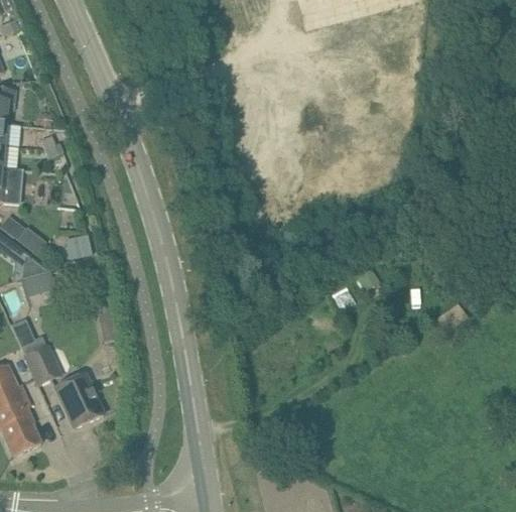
[(19,16),(0,24),(0,29),(2,35),(23,26),(19,16)]
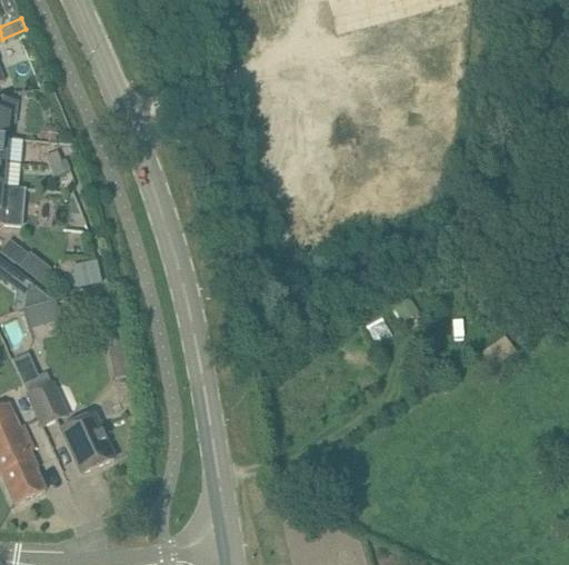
[(0,135),(8,137),(9,121),(16,121),(17,99),(0,97),(0,135)]
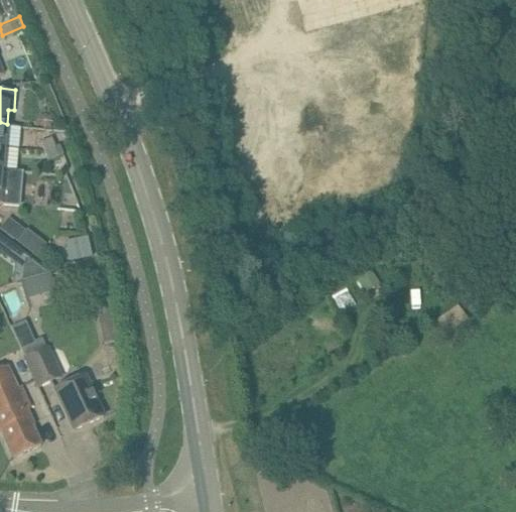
[(39,123),(45,125),(50,123),(52,117),(50,112),(45,110),(39,112),(37,117),(39,123)]
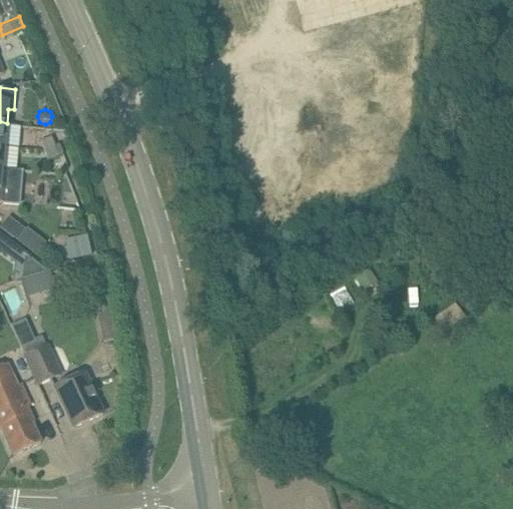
[(41,138),(44,146),(54,142),(51,134),(41,138)]
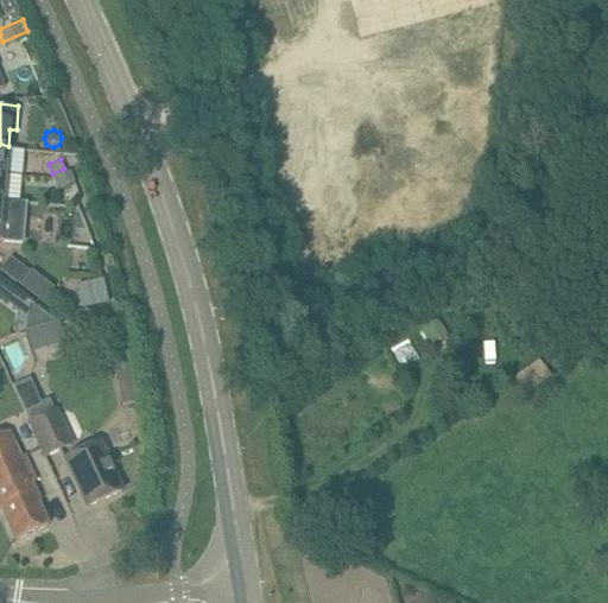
[(70,166),(64,169),(52,173),(57,185),(76,178),(70,166)]
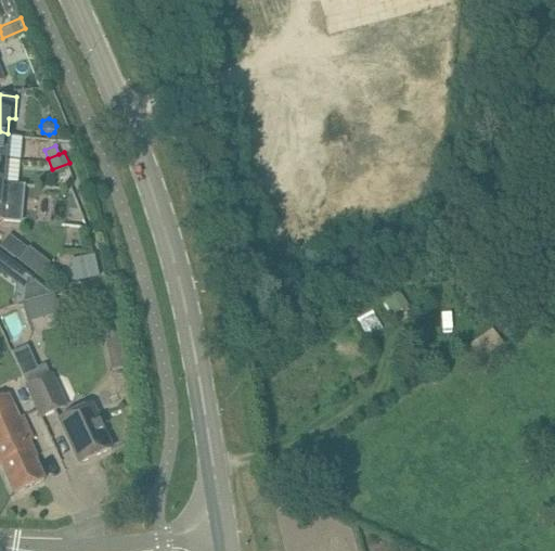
[(25,181),(3,180),(0,179),(0,216),(22,218),(25,181)]
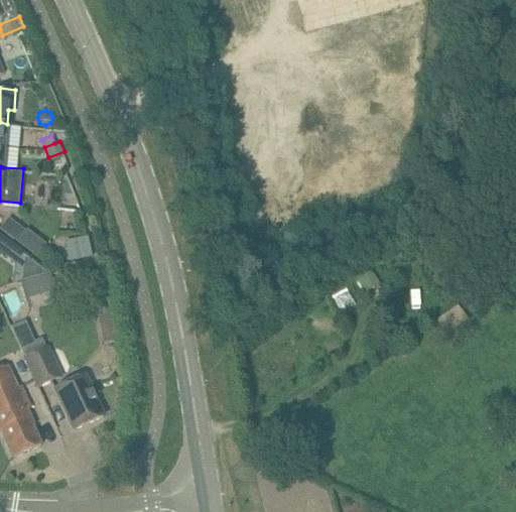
[(26,227),(17,239),(36,253),(45,241),(26,227)]
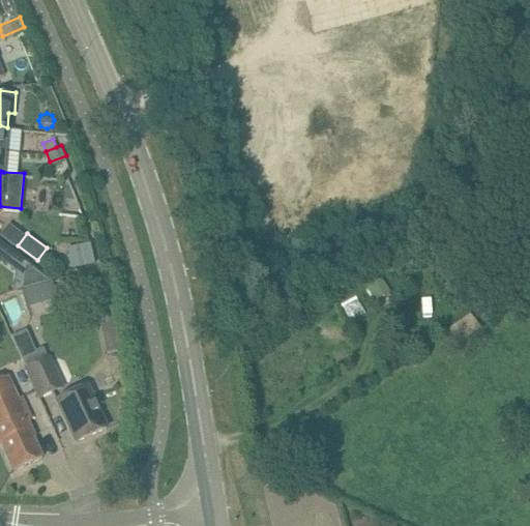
[(72,266),(95,261),(90,240),(68,245),(72,266)]
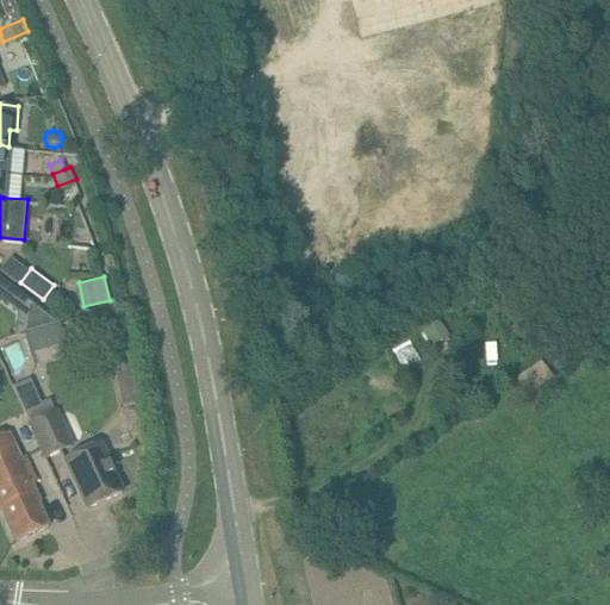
[(56,319),(20,293),(14,331),(56,319)]
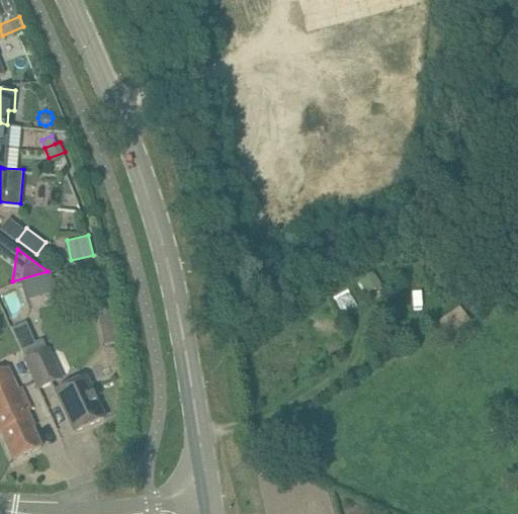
[(407,255),(394,264),(400,274),(413,265),(407,255)]
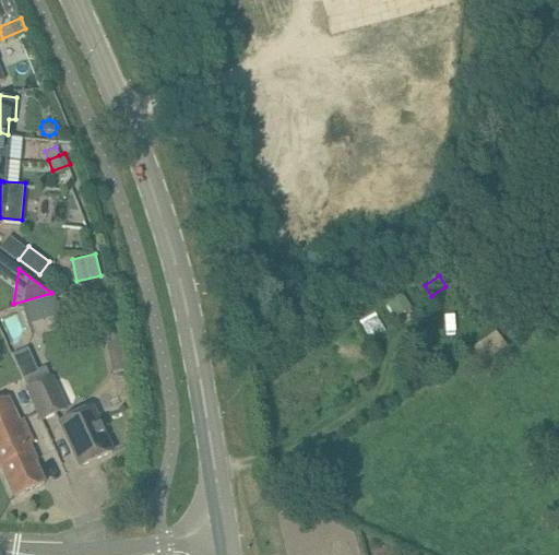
[(120,326),(110,327),(111,338),(107,339),(113,369),(128,366),(120,326)]
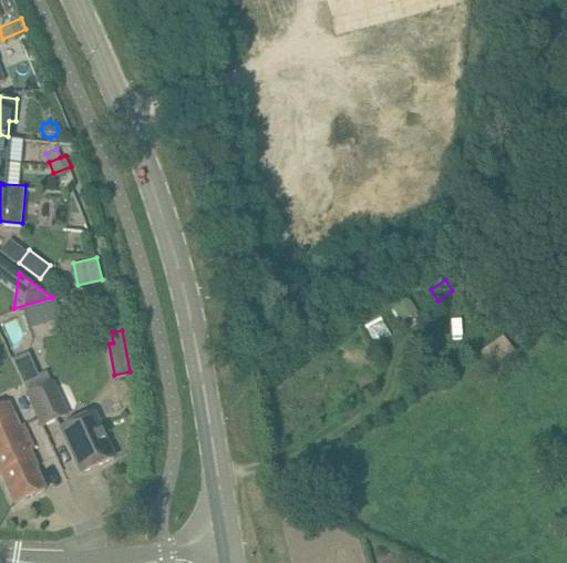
[(504,337),(482,351),(492,367),(514,351),(504,337)]
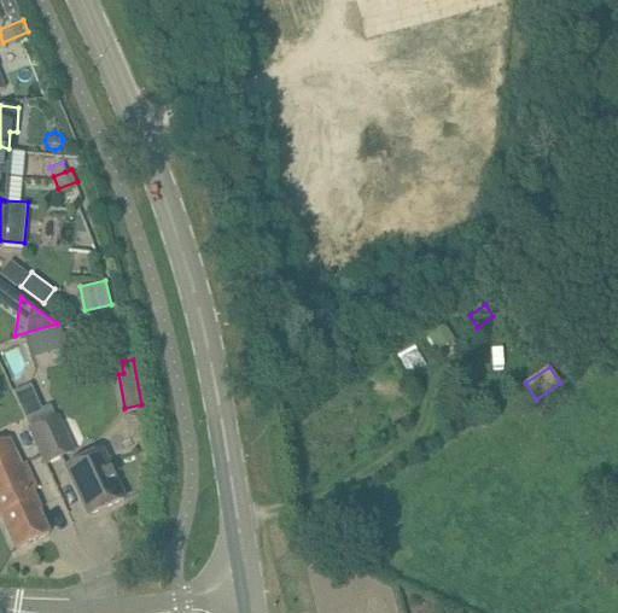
[(13,387),(25,413),(42,406),(30,380),(13,387)]
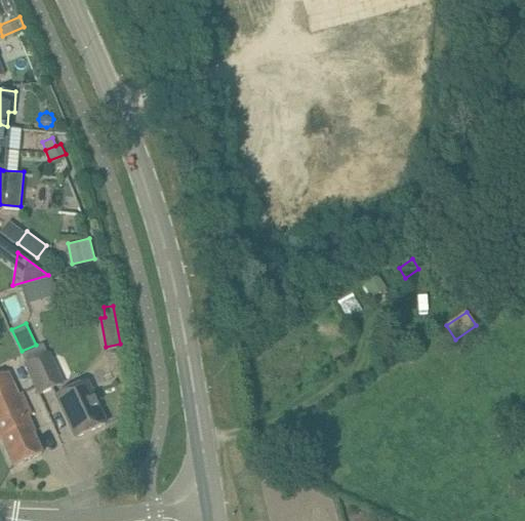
[(62,381),(48,351),(26,361),(39,391),(62,381)]
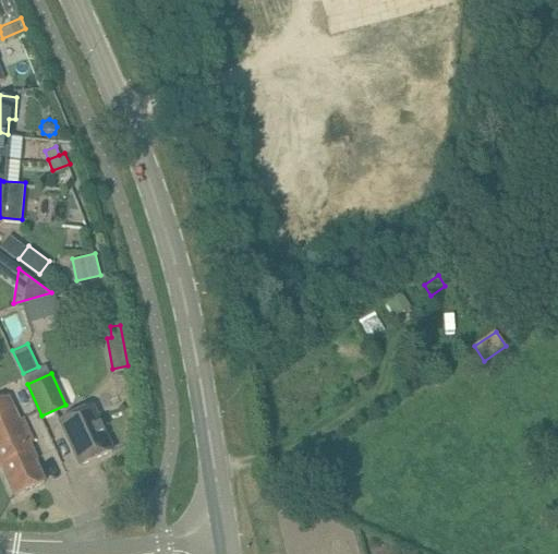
[(19,417),(9,393),(0,396),(0,462),(1,462),(14,493),(45,479),(35,458),(37,457),(29,441),(33,440),(22,414),(19,417)]
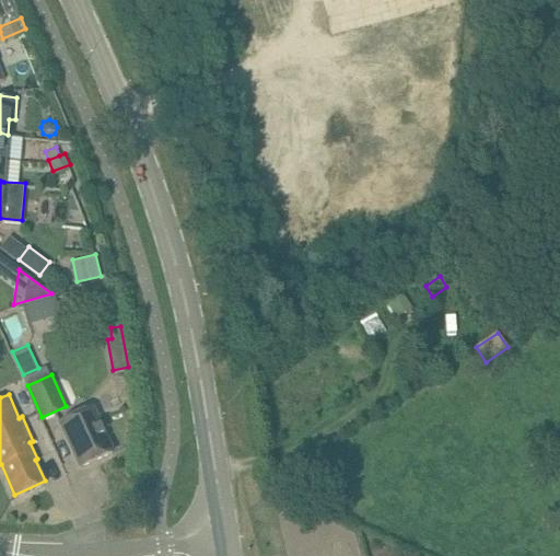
[(113,450),(92,405),(60,419),(81,464),(113,450)]
